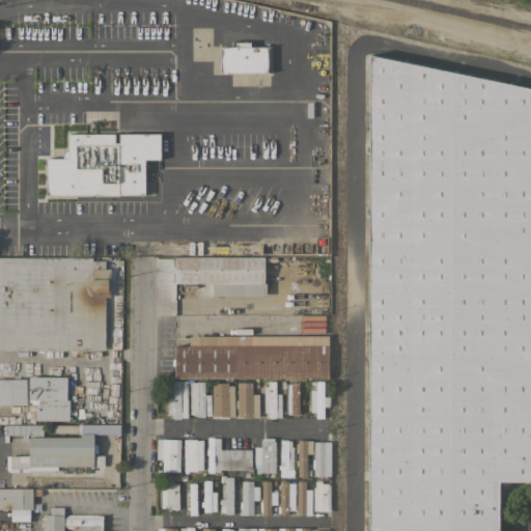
[(231,48),(231,42),(250,42),(250,48),(269,47),(270,73),(220,73),(220,48),(231,48)]
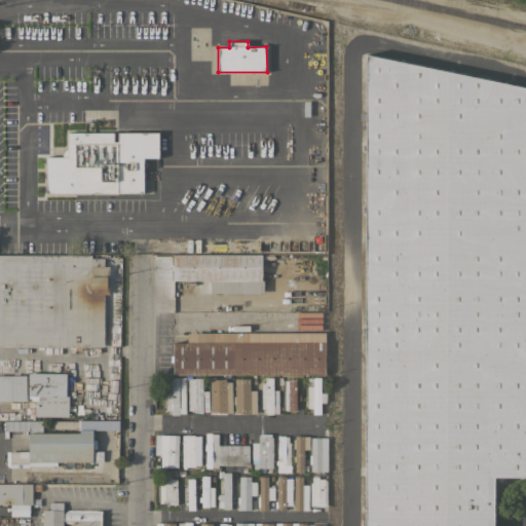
[(525,86),(525,283),(525,478),(491,478),(491,525),(364,525),(365,54),(525,86)]
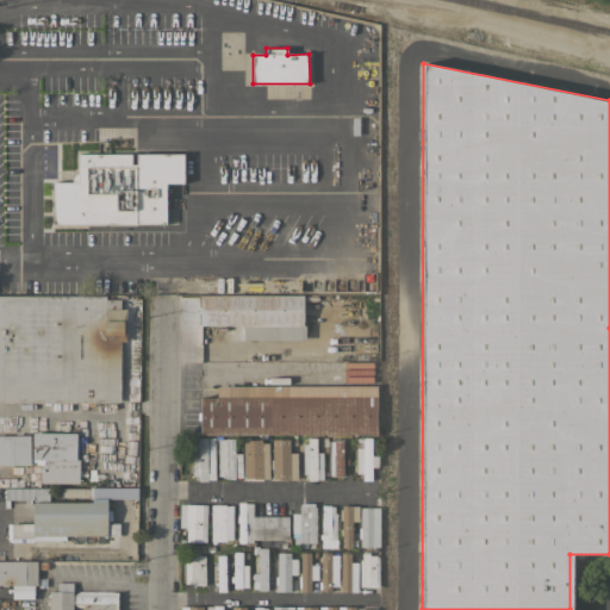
[(53,224),(53,181),(72,181),(72,173),(78,173),(78,153),(131,153),(131,166),(136,166),(136,153),(184,153),(184,182),(166,182),(166,223),(53,224)]
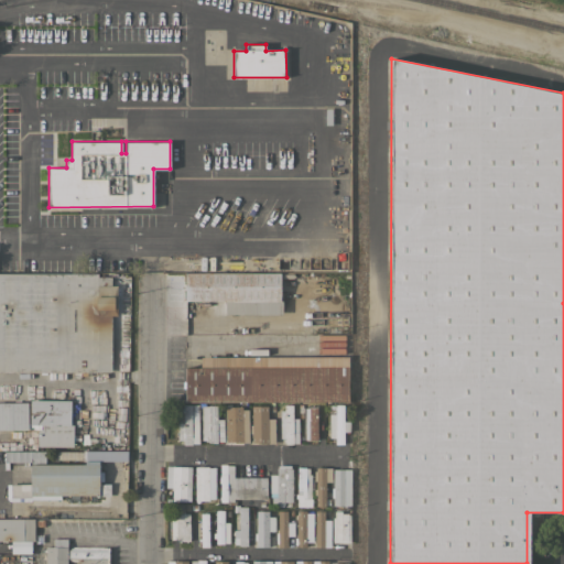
[(286,272),(286,280),(280,280),(280,301),(282,301),(282,314),(225,314),(225,301),(185,301),(185,273),(286,272)]
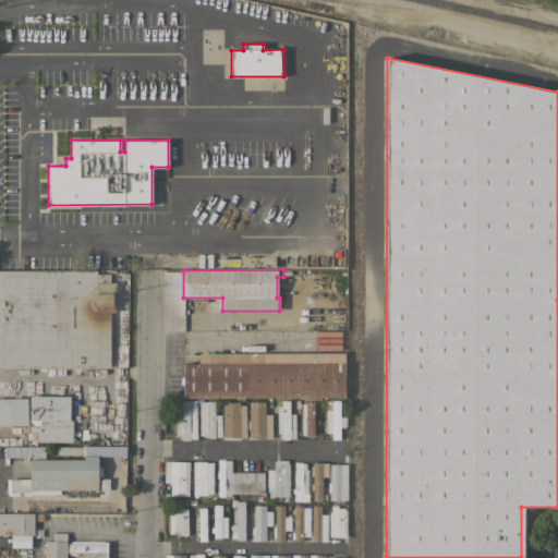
[(0,270),(97,270),(97,274),(109,274),(109,282),(116,282),(116,312),(110,312),(110,368),(0,368),(0,270)]
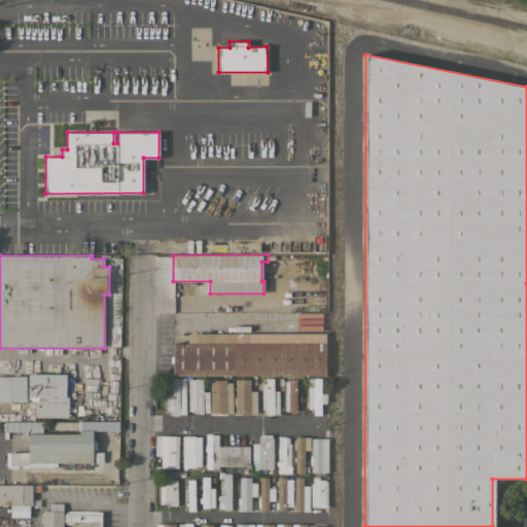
[(325,332),(325,375),(173,376),(173,343),(187,343),(187,334),(318,332),(325,332)]
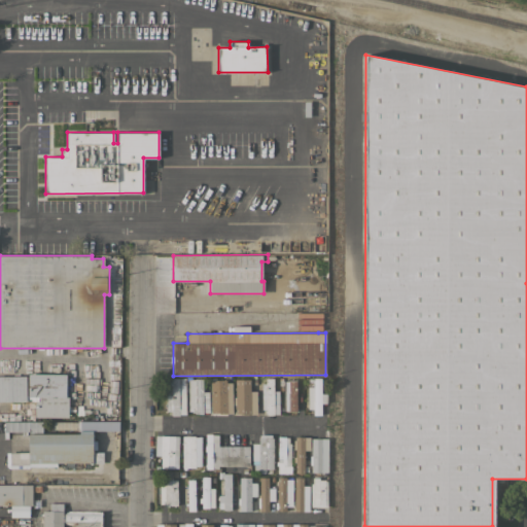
[(29,401),(0,401),(0,376),(29,376),(29,373),(66,374),(65,396),(68,396),(68,417),(34,417),(34,403),(33,403),(33,399),(29,399),(29,401)]
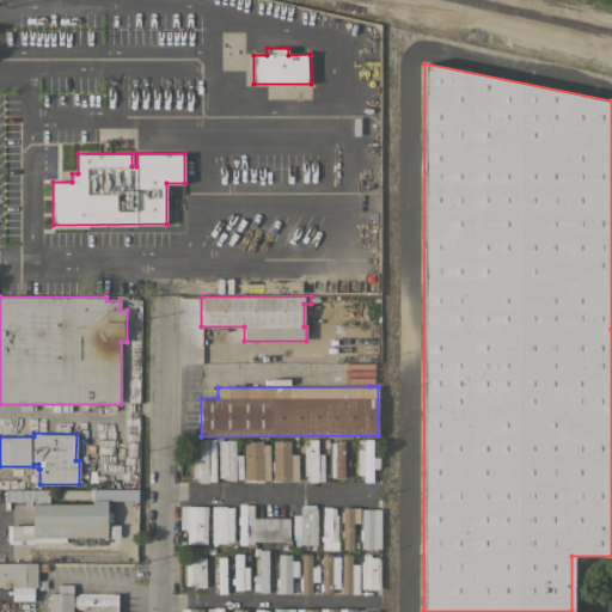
[(243,478),(236,478),(236,481),(227,481),(227,477),(219,477),(218,441),(216,441),(216,438),(222,436),(222,440),(236,440),(236,454),(243,454),(243,478)]
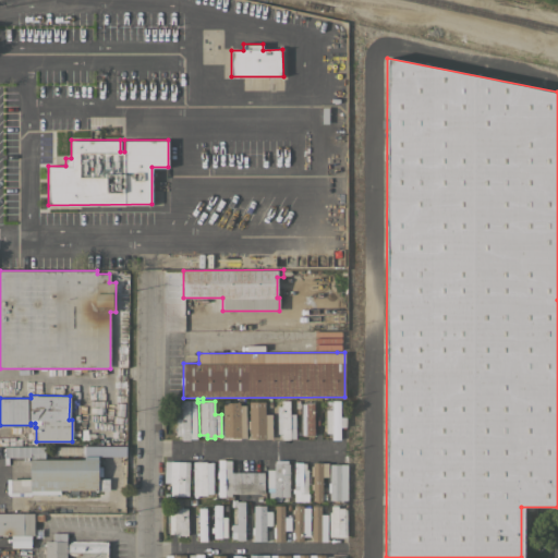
[(196,438),(190,438),(190,440),(183,440),(182,440),(182,435),(176,435),(176,426),(174,426),(174,420),(176,420),(176,402),(181,402),(181,400),(196,400),(196,438)]
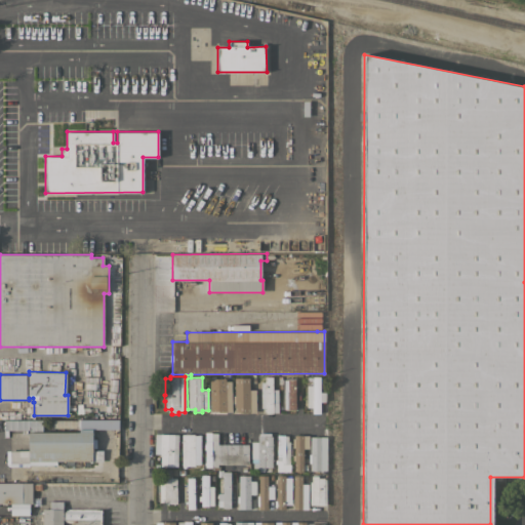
[(260,381),(265,381),(264,376),(272,376),(272,389),(277,389),(278,412),(272,412),(272,413),(265,413),(265,407),(260,407),(260,381)]
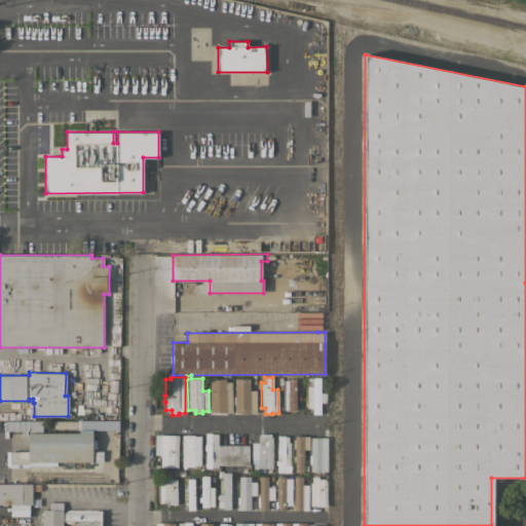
[(321,392),(326,392),(326,402),(321,403),(321,414),(312,414),(312,408),(306,408),(306,385),(312,385),(312,377),(320,377),(321,392)]
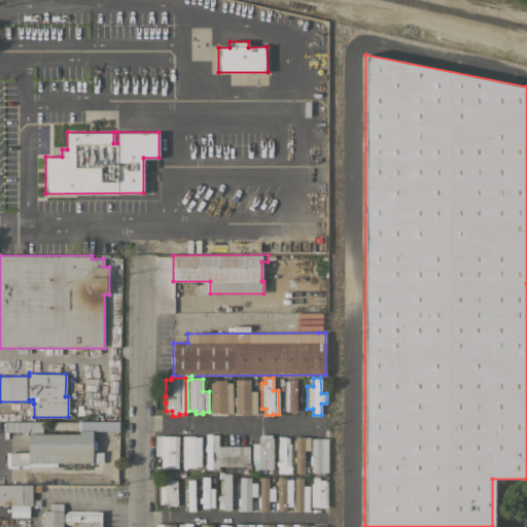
[(256,414),(243,414),(243,413),(235,413),(235,405),(234,405),(234,397),(235,397),(235,379),(250,379),(250,391),(256,391),(256,414)]
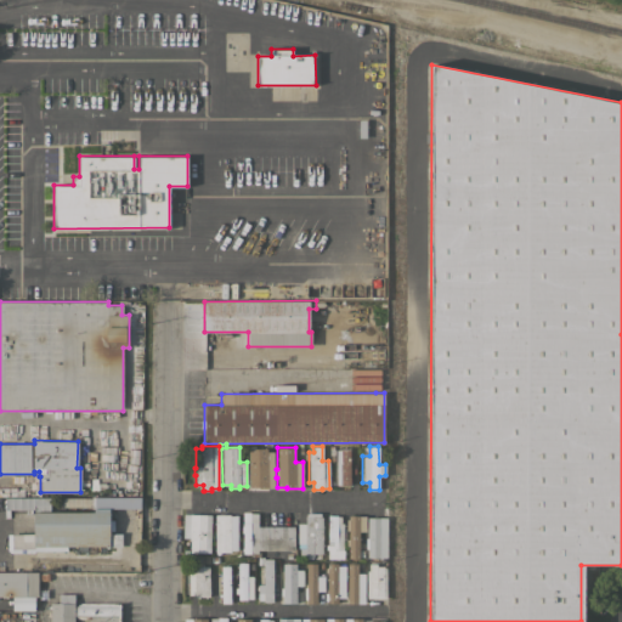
[(248,448),(266,448),(266,451),(273,451),(273,487),(259,487),(249,487),(248,448)]
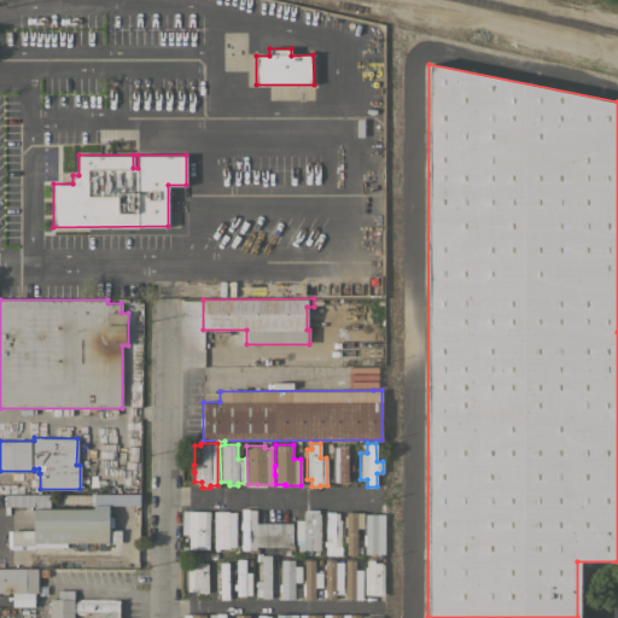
[(333,447),(338,447),(338,445),(347,445),(348,482),(339,482),(338,481),(334,482),(333,447)]
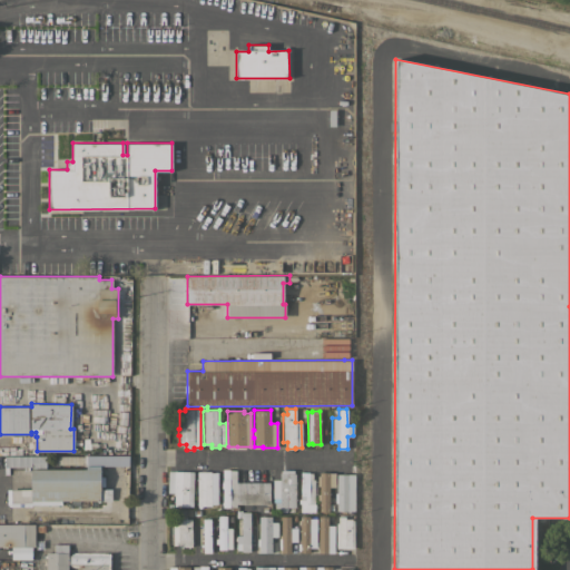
[(0,464),(0,455),(29,455),(29,464),(0,464)]
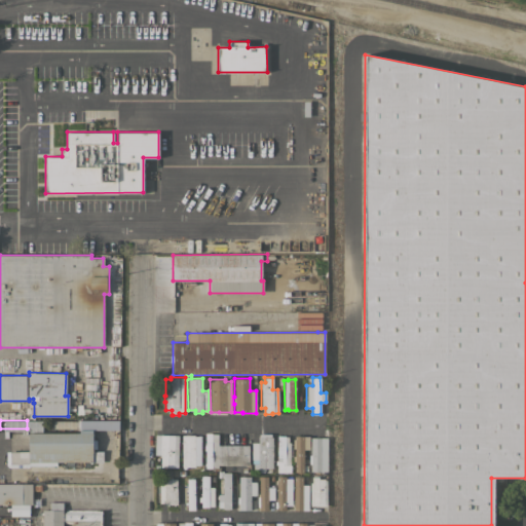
[(79,433),(79,429),(92,429),(92,433),(96,433),(96,438),(92,438),(92,450),(102,450),(102,462),(29,462),(29,463),(9,463),(9,451),(28,451),(28,433),(79,433)]
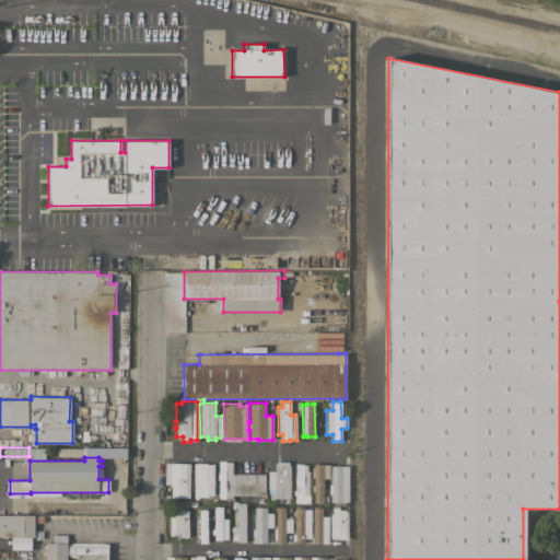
[(218,461),(225,461),(225,462),(232,462),(232,498),(225,498),(219,498),(218,461)]
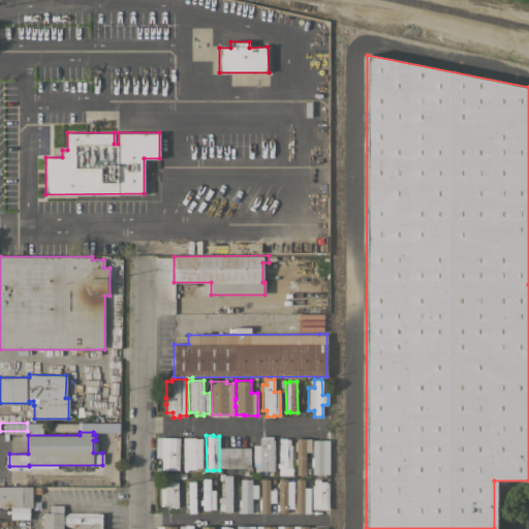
[(273,470),(273,474),(267,474),(267,470),(266,470),(266,474),(265,474),(265,475),(259,474),(259,473),(254,473),(254,466),(253,466),(253,462),(252,462),(252,444),(259,445),(259,439),(260,439),(260,436),(272,436),(272,439),(274,439),(273,470)]
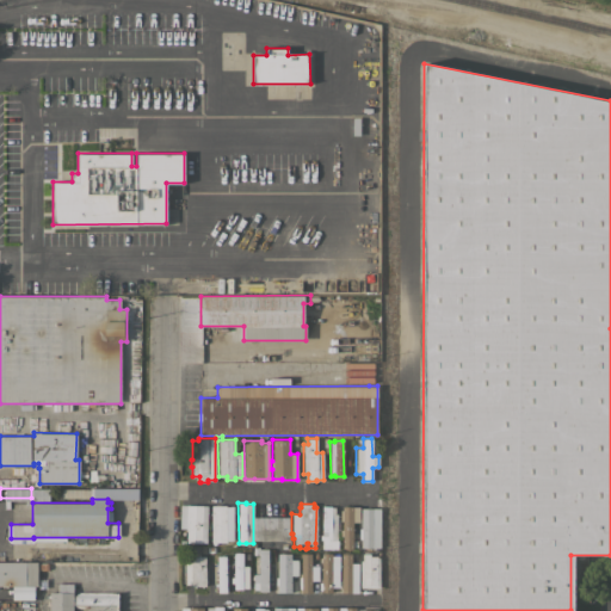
[(207,543),(186,542),(186,529),(179,528),(180,505),(207,505),(207,543)]
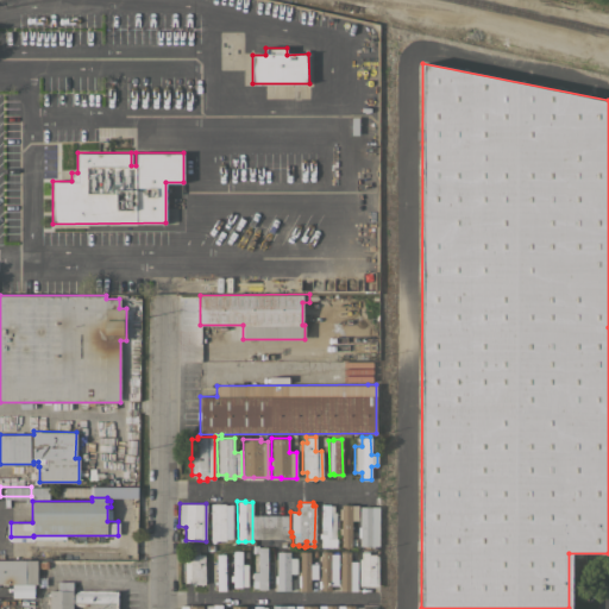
[(211,503),(225,503),(225,504),(232,504),(232,538),(226,538),(226,540),(211,540),(211,503)]
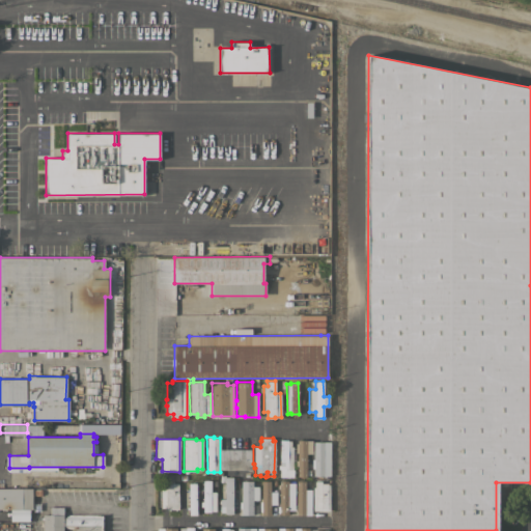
[(292,469),(292,476),(280,476),(280,440),(287,440),(287,441),(290,441),(290,446),(292,446),(292,469)]
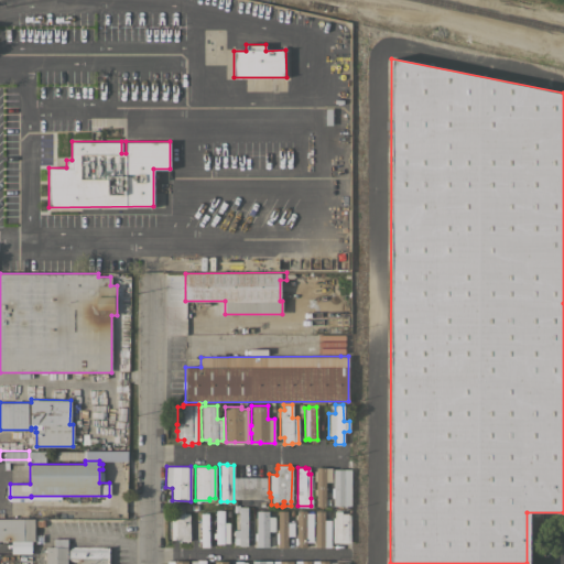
[(331,481),(325,481),(325,495),(329,495),(329,500),(325,500),(325,506),(316,506),(316,495),(314,495),(314,488),(316,488),(316,480),(314,480),(314,470),(316,470),(316,467),(325,467),(331,467),(331,481)]
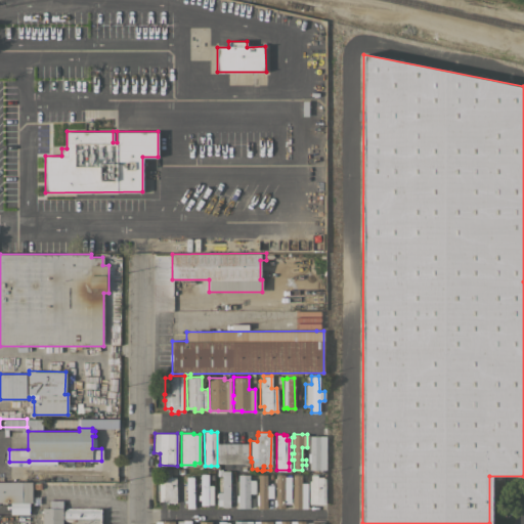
[(319,440),(321,440),(321,449),(319,449),(319,451),(322,451),(322,456),(320,456),(320,460),(323,460),(323,462),(322,462),(322,465),(319,465),(319,470),(309,469),(309,460),(307,460),(307,454),(309,454),(309,435),(319,436),(319,440)]
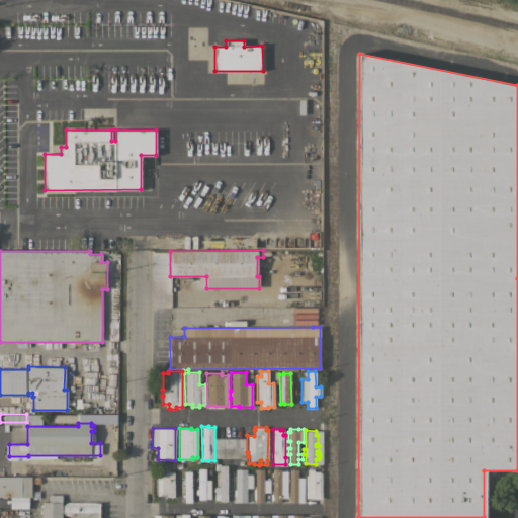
[(245,438),(245,457),(214,457),(214,438),(245,438)]
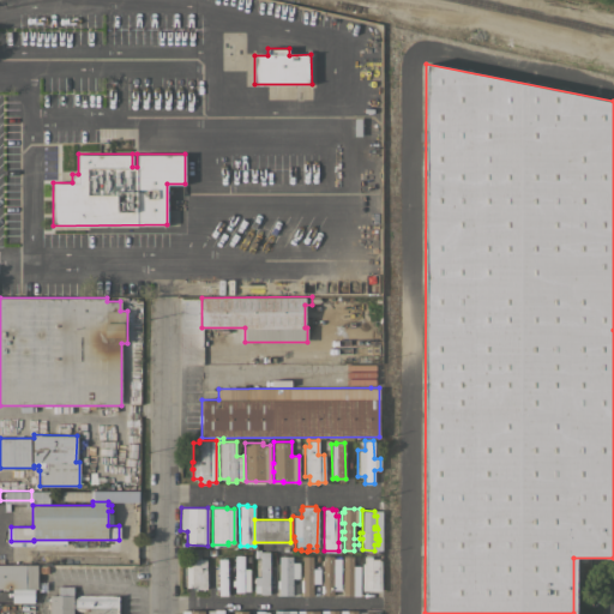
[(206,589),(192,589),(192,587),(185,587),(185,560),(191,560),(191,548),(200,548),(200,559),(206,559),(206,589)]
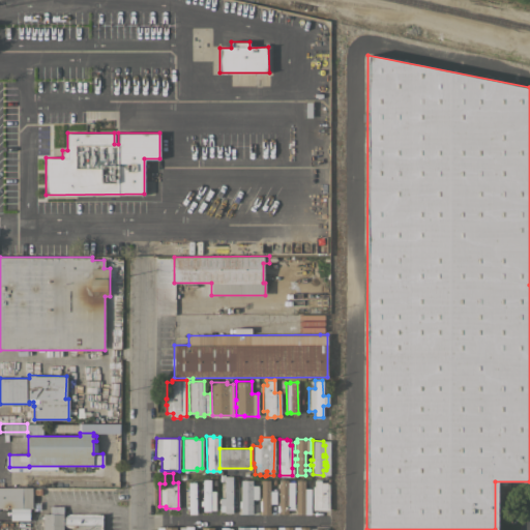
[(232,491),(236,491),(236,497),(232,498),(232,512),(225,512),(225,511),(219,511),(219,505),(219,498),(225,498),(225,480),(219,480),(219,474),(225,474),(225,476),(232,476),(232,491)]
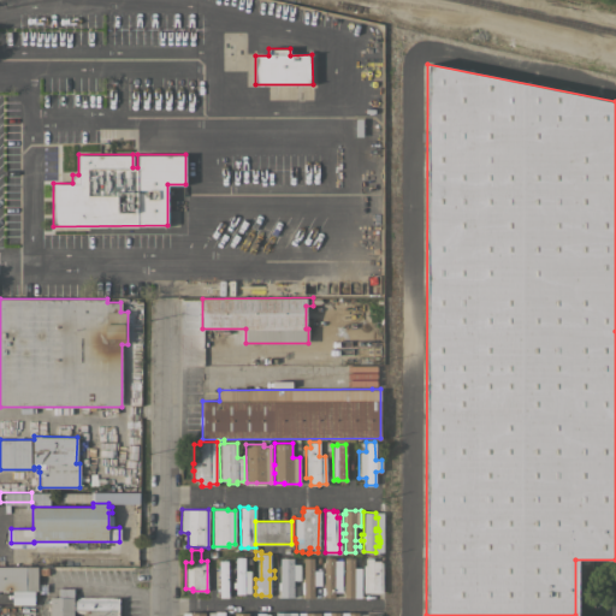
[(236,587),(232,587),(232,581),(235,581),(235,557),(244,557),(244,570),(250,570),(250,592),(244,592),(244,593),(236,593),(236,587)]
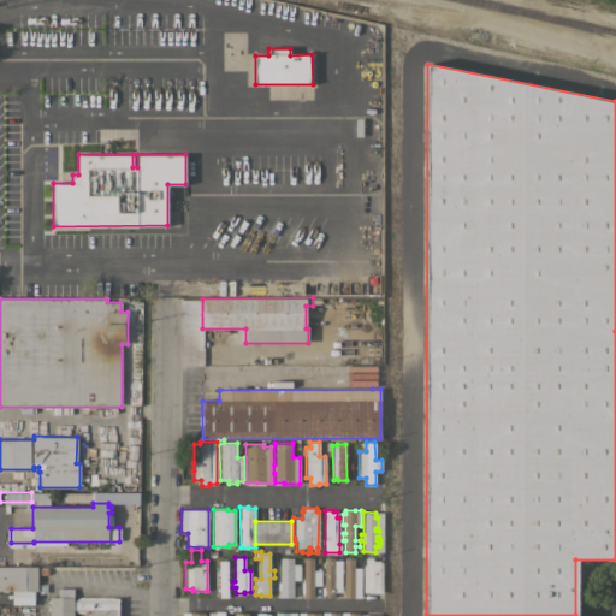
[(320,585),(313,585),(313,597),(303,597),(303,593),(301,593),(301,581),(303,581),(303,557),(313,557),(313,570),(320,570),(320,585)]
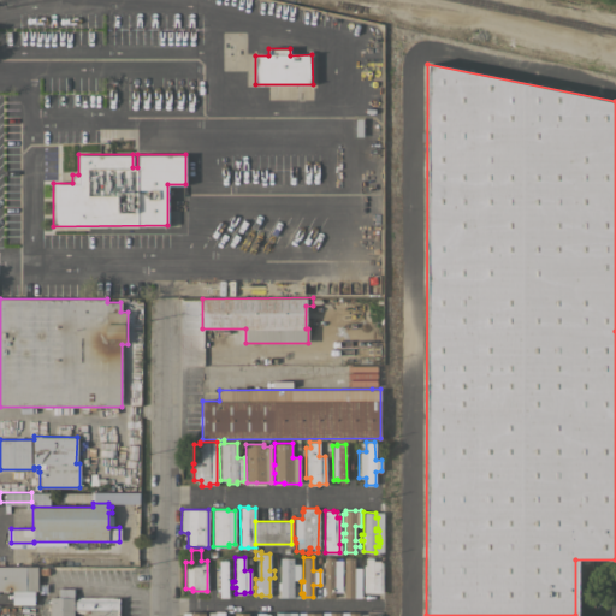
[(342,591),(333,591),(333,597),(324,597),(324,594),(321,594),(321,587),(324,587),(324,557),(333,557),(333,560),(342,560),(342,591)]
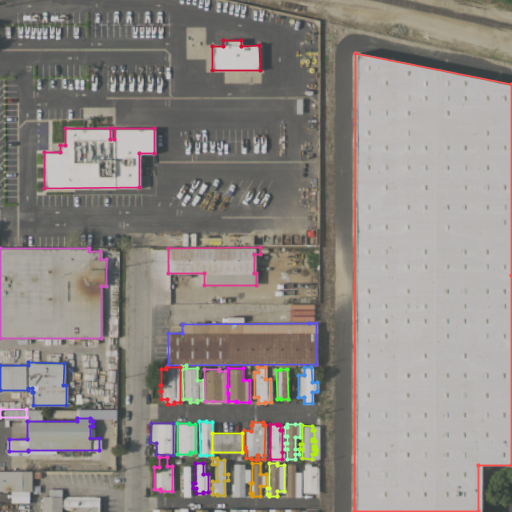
[(300,496),(286,496),(286,463),(294,463),(294,472),(300,472),(300,496)]
